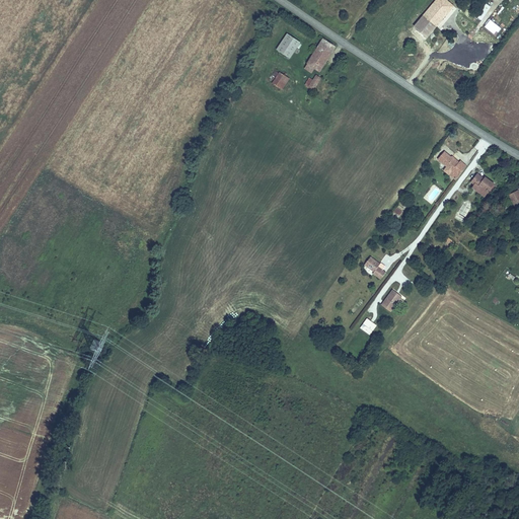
[(434,0),(426,10),(432,15),(442,4),(437,0),(434,0)]
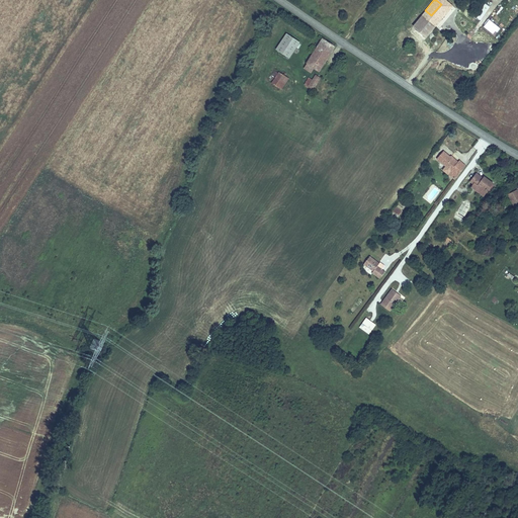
[(436,0),(441,4),(431,15),(437,20),(454,0),(436,0)]
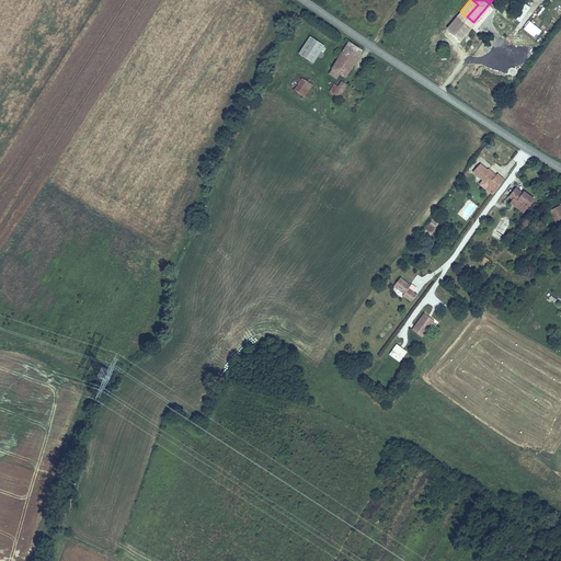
[(523,2),(513,16),(521,21),(533,4),(528,1),(526,4),(523,2)]
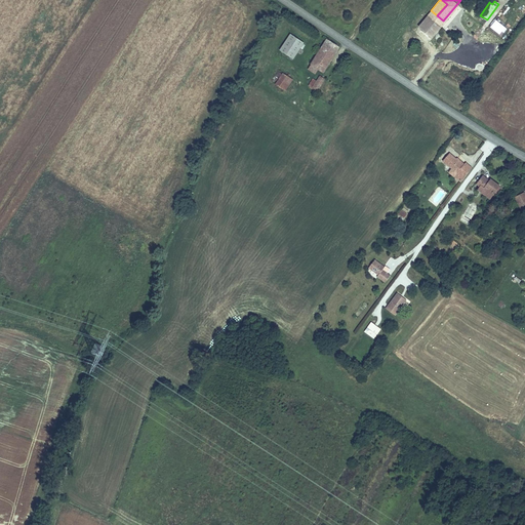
[(287,30),(274,48),(283,55),(285,53),(291,57),(303,41),(287,30)]
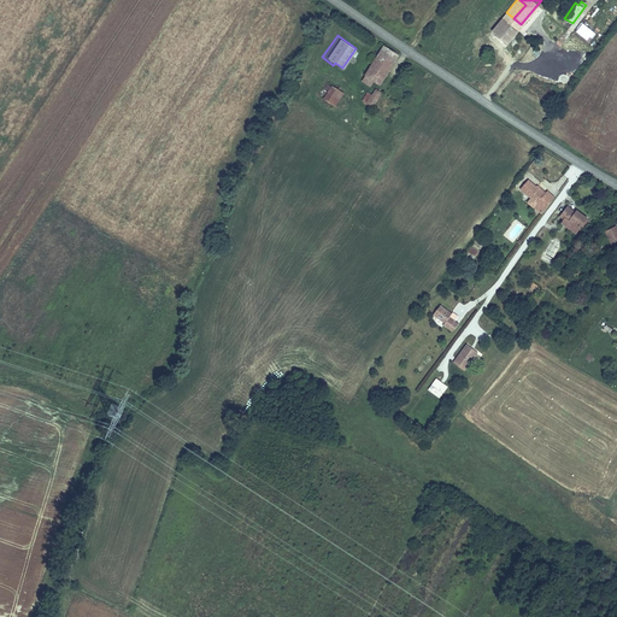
[(381,43),(375,51),(388,62),(395,53),(381,43)]
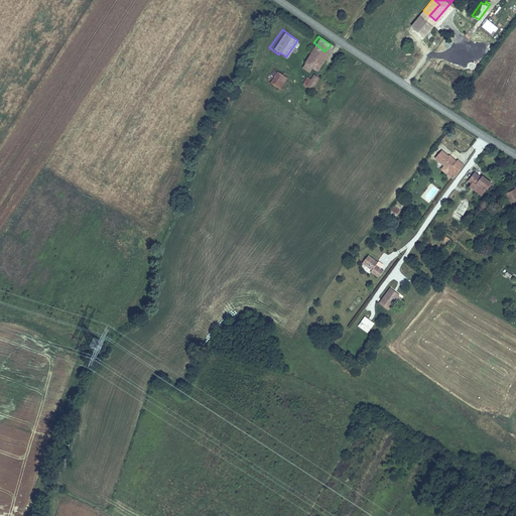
[(325,51),(313,42),(299,60),(306,66),(311,69),(325,51)]
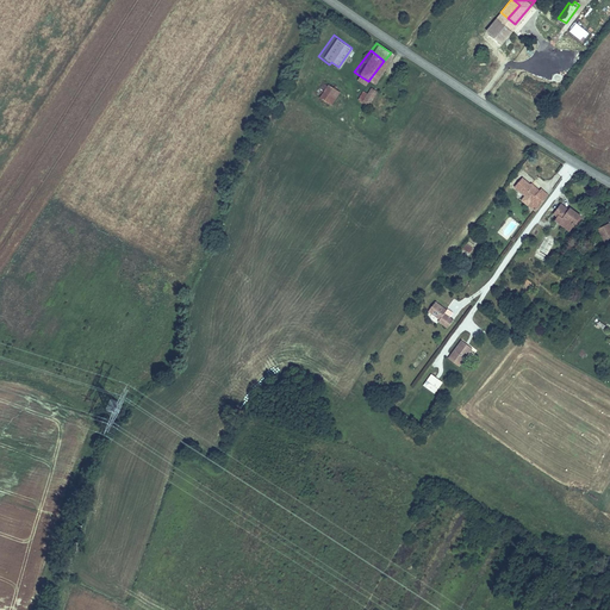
[(362,78),(354,72),(350,76),(359,82),(362,78)]
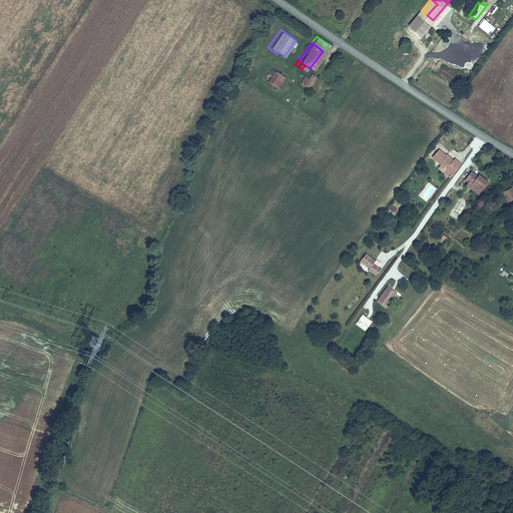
[(261,76),(265,79),(273,69),(269,65),(261,76)]
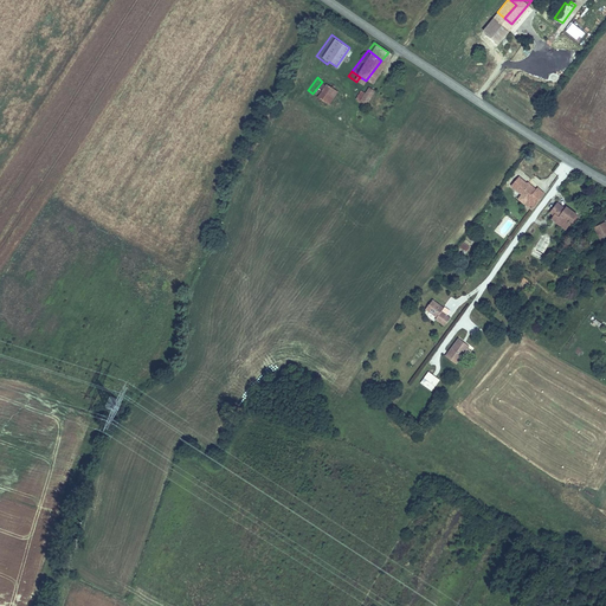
[(329,86),(322,82),(313,94),(318,100),(327,90),(329,86)]
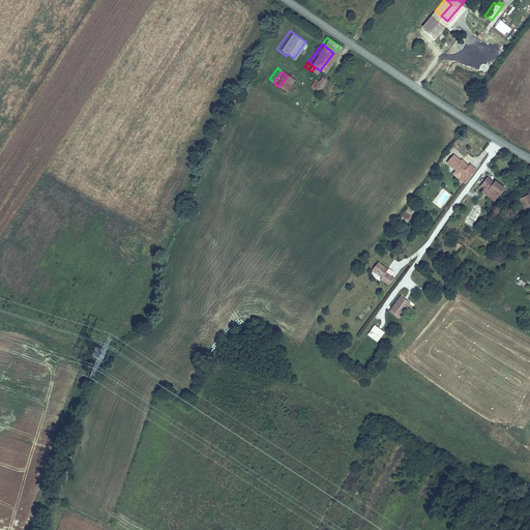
[(322,78),(315,74),(311,79),(308,77),(303,83),(312,90),(322,78)]
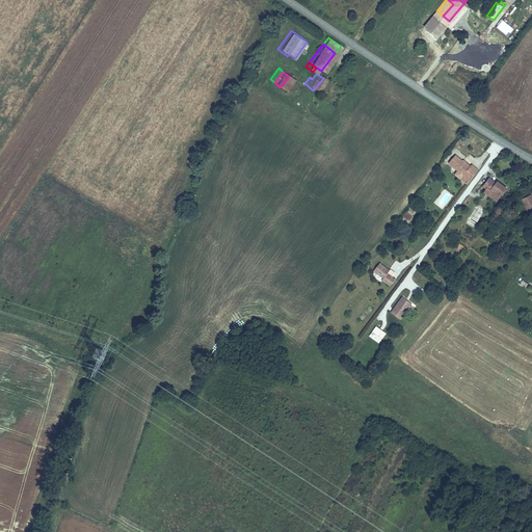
[(451,162),(445,169),(467,185),(474,175),(468,170),(467,171),(460,167),(459,168),(451,162)]
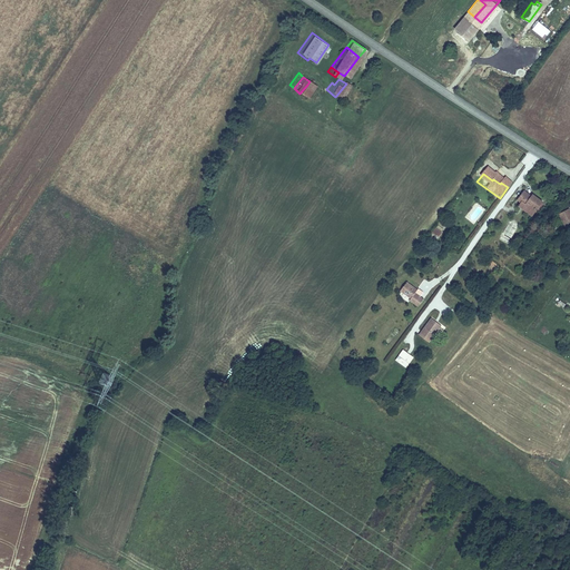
[(514,205),(518,207),(519,206),(523,208),(522,210),(532,217),(541,206),(531,198),(529,203),(524,199),(526,198),(521,195),(514,205)]
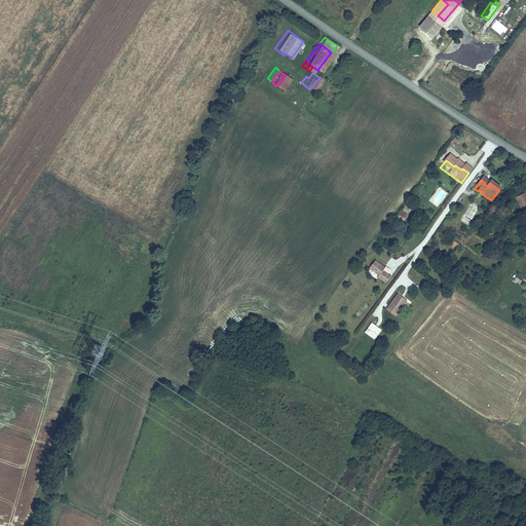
[(478,191),(476,194),(489,203),(491,200),(482,194),(483,192),(479,190),(478,191)]
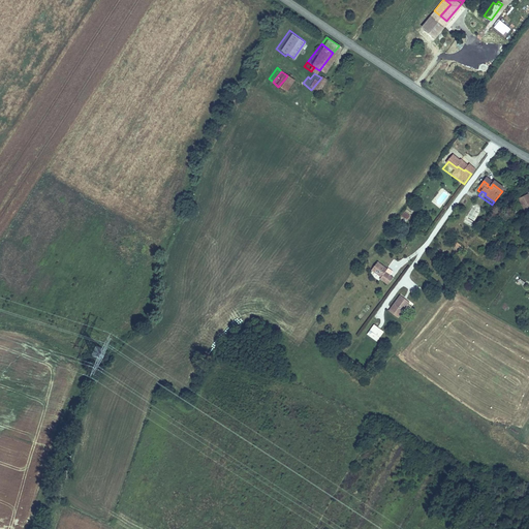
[(528,214),(528,200),(526,196),(519,201),(527,215),(528,214)]
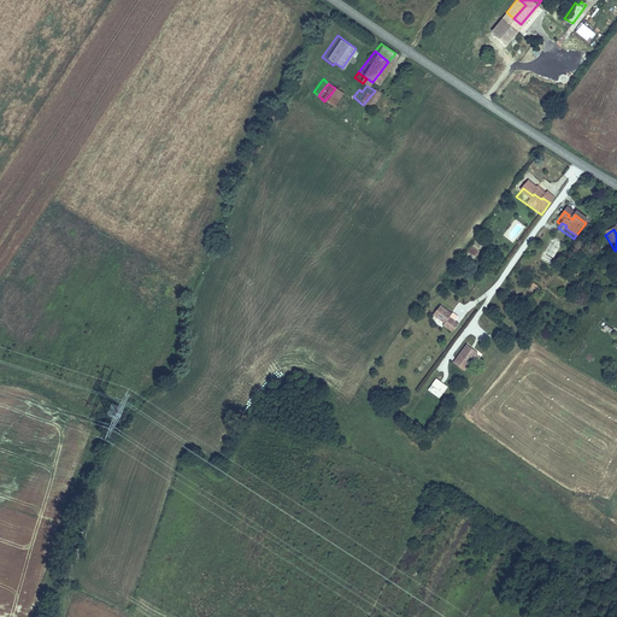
[(475,257),(479,251),(471,246),(468,252),(475,257)]
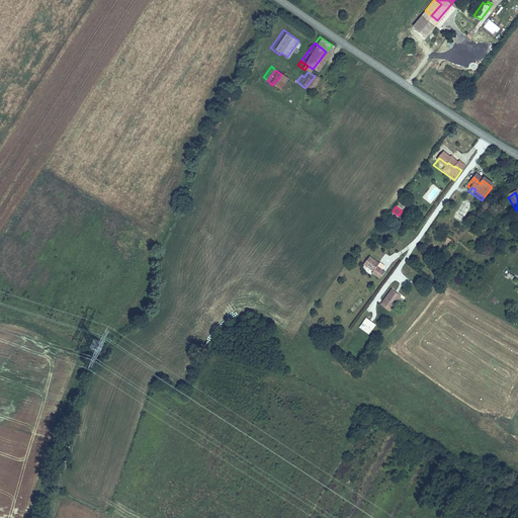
[(448,247),(453,242),(448,237),(443,242),(448,247)]
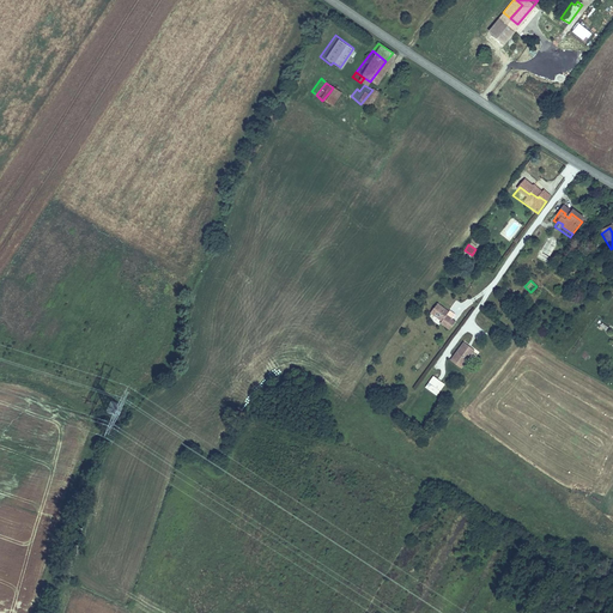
[(441,317),(443,315),(445,311),(434,303),(426,313),(438,321),(437,323),(445,329),(451,321),(448,319),(447,321),(441,317)]
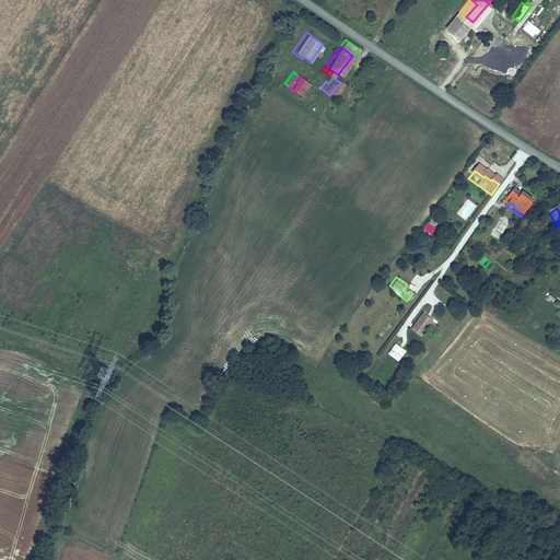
[(431,321),(421,314),(409,330),(419,337),(431,321)]
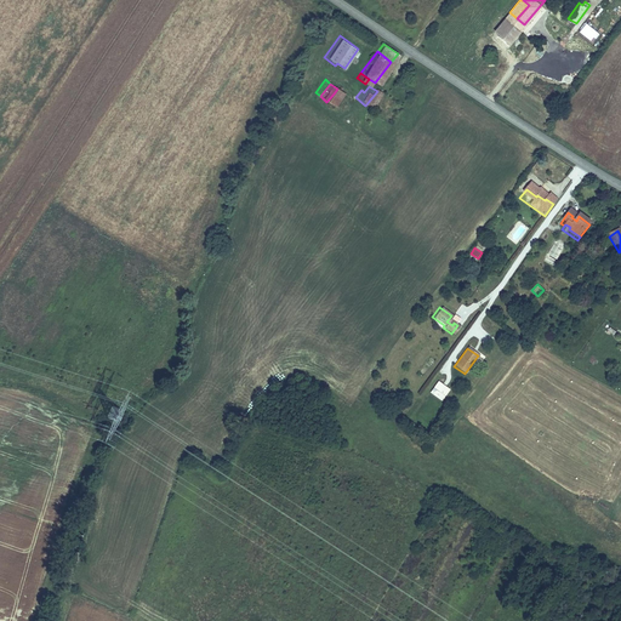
[(443,400),(451,389),(439,380),(431,392),(443,400)]
